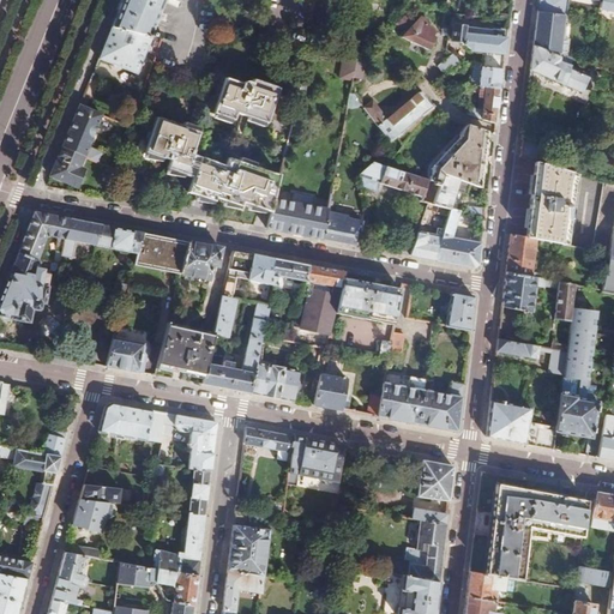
[(121,0),(110,28),(149,38),(152,40),(154,34),(148,31),(160,0),(121,0)]
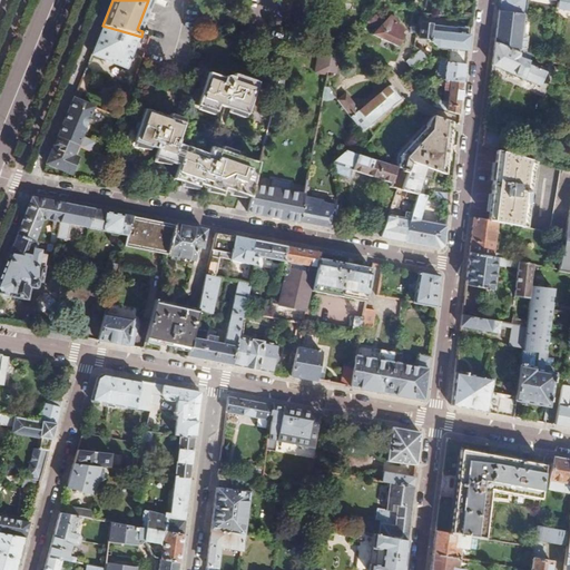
[(500,0),(500,5),(494,40),(522,50),(523,37),(527,37),(528,23),(526,22),(527,15),(528,15),(529,0),(500,0)]
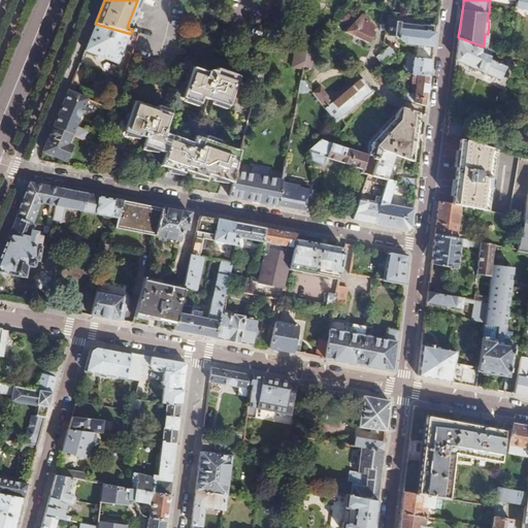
[(527,0),(509,0),(517,1),(516,3),(527,5),(527,8),(527,0)]
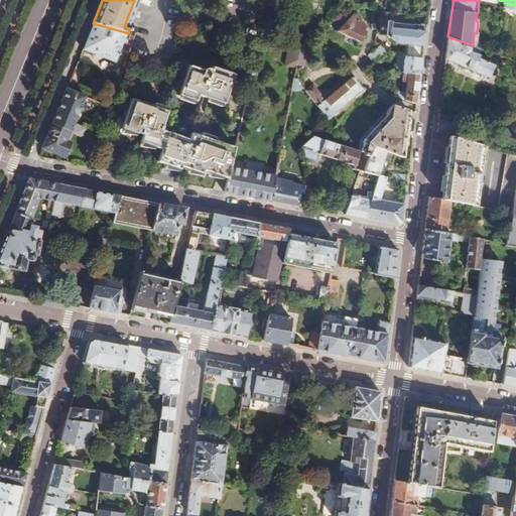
[(367,27),(364,22),(361,17),(356,13),(339,29),(361,43),(368,33),(364,31),(367,27)]
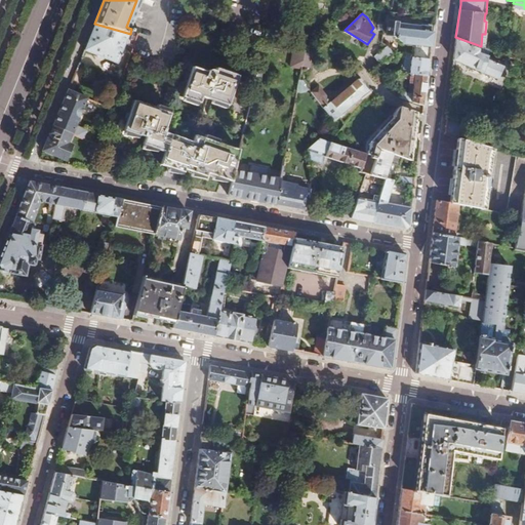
[(94,24),(83,49),(115,63),(127,33),(94,24)]
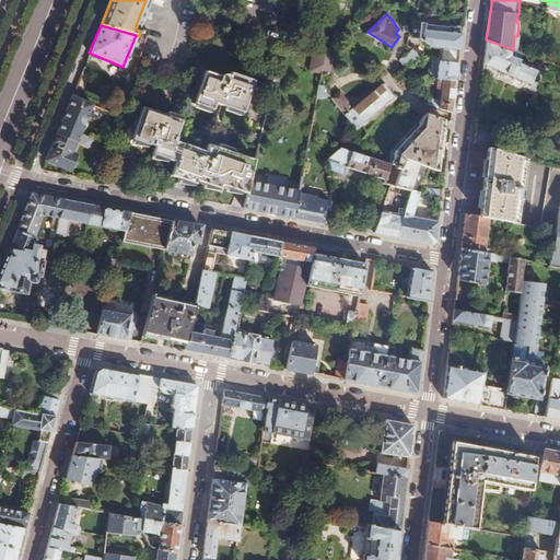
[(438,48),(436,58),(458,59),(463,26),(448,25),(447,30),(415,25),(412,38),(420,39),(428,47),(438,48)]
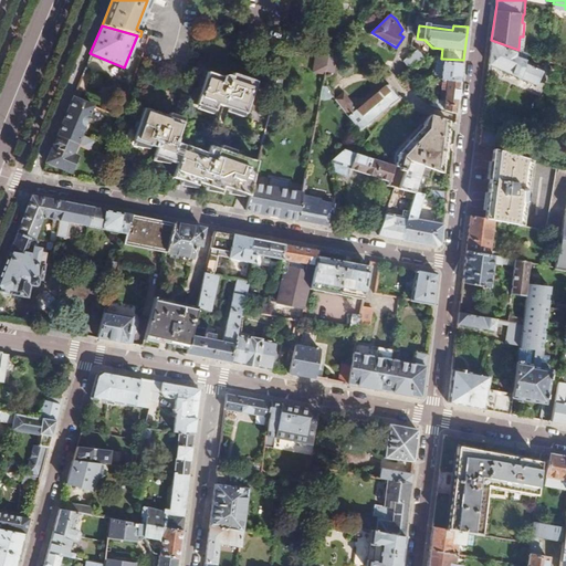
[(519,50),(491,40),(489,64),(536,84),(542,69),(526,63),(527,59),(516,55),(517,53),(519,50)]
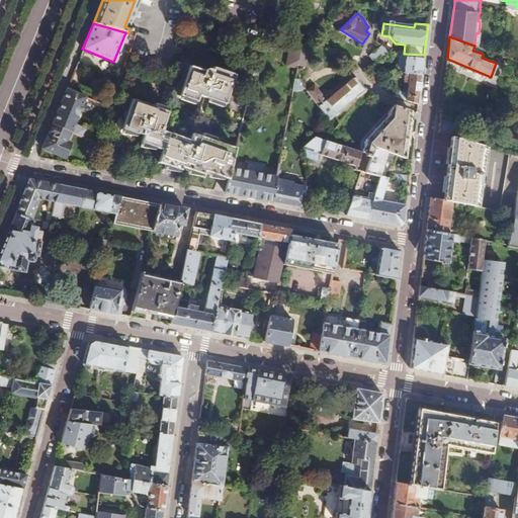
[(369,55),(375,62),(387,53),(378,46),(369,55)]
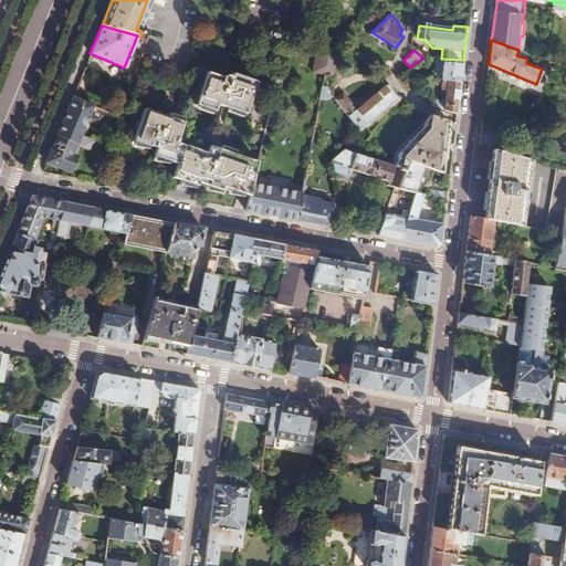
[(525,52),(519,50),(517,53),(516,55),(527,59),(530,53),(525,52)]
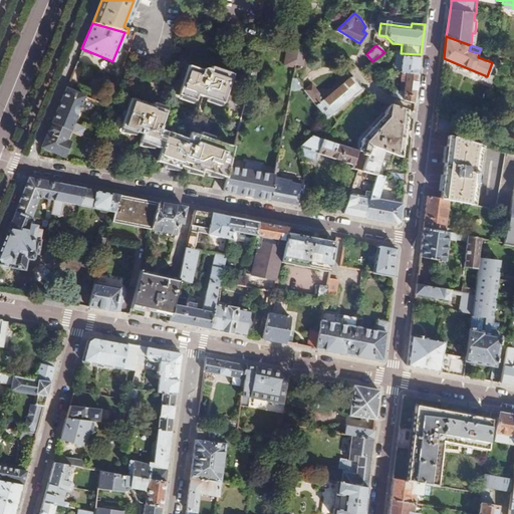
[(294,67),(297,53),(297,52),(287,51),(284,65),(294,67)]
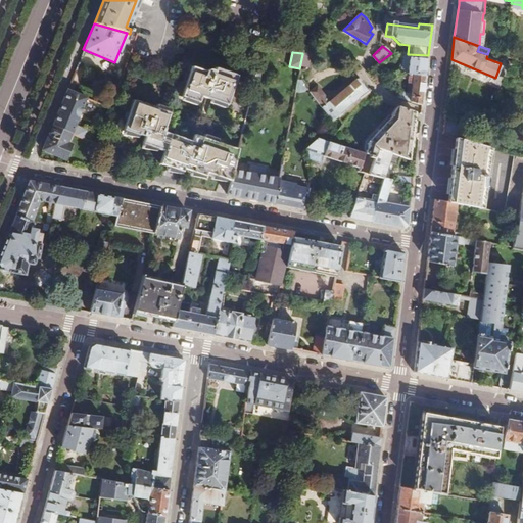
[(406,74),(426,76),(428,58),(407,56),(406,56),(403,74),(406,74)]
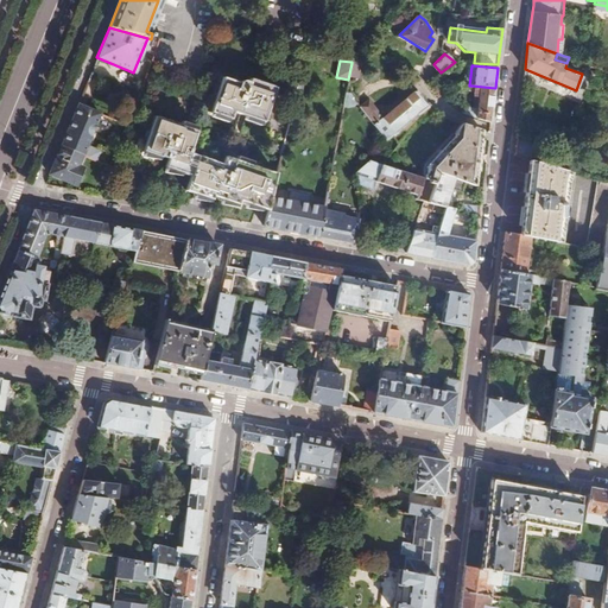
[(232,101),(238,103),(240,97),(247,100),(245,106),(263,112),(272,84),(247,75),(245,82),(220,74),(210,102),(229,109),(232,101)]
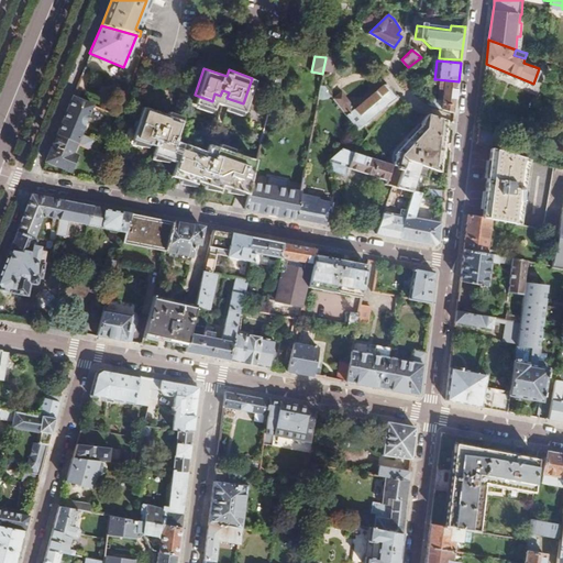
[(409,76),(399,85),(404,89),(407,87),(414,81),(409,76)]
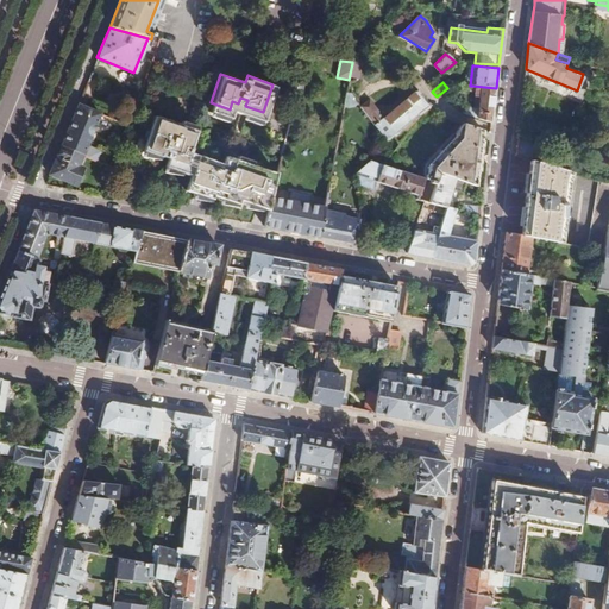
[(476,119),(491,123),(496,88),(472,86),(472,93),(472,98),(477,98),(476,111),(470,110),(462,108),(460,113),(476,119)]
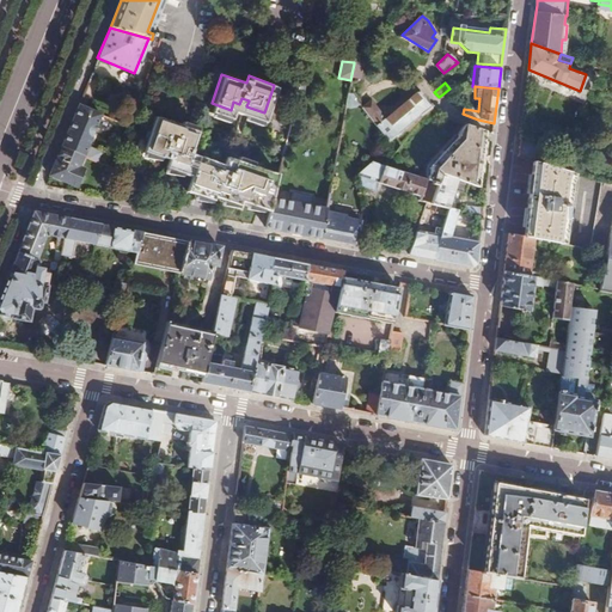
[(432,105),(418,93),(384,122),(371,104),(363,110),(389,142),(395,138),(432,105)]
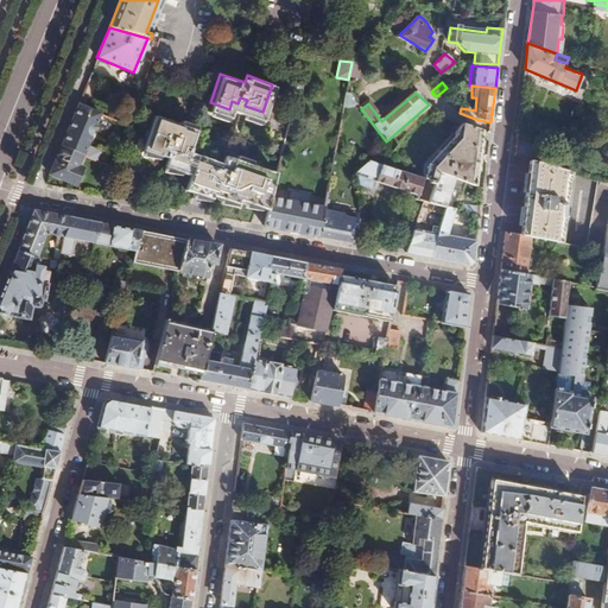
[(240,201),(268,209),(270,198),(274,172),(267,171),(227,157),(225,165),(211,160),(209,165),(196,162),(198,156),(189,153),(196,132),(156,118),(144,150),(168,159),(165,166),(190,176),(217,185),(214,196),(239,204),(240,201)]
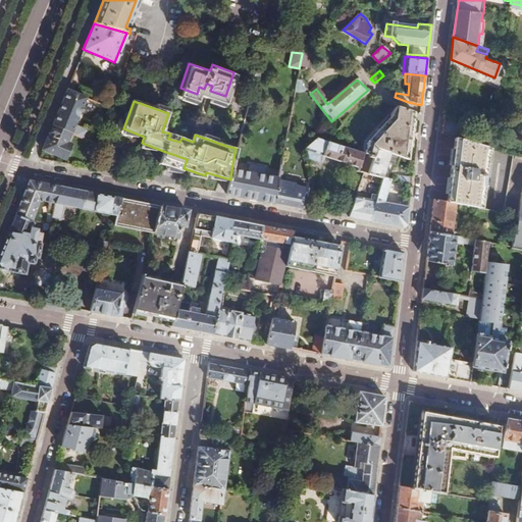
[(409,159),(415,111),(397,106),(393,118),(367,143),(363,153),(363,156),(367,157),(367,159),(373,161),(375,151),(400,157),(409,159)]
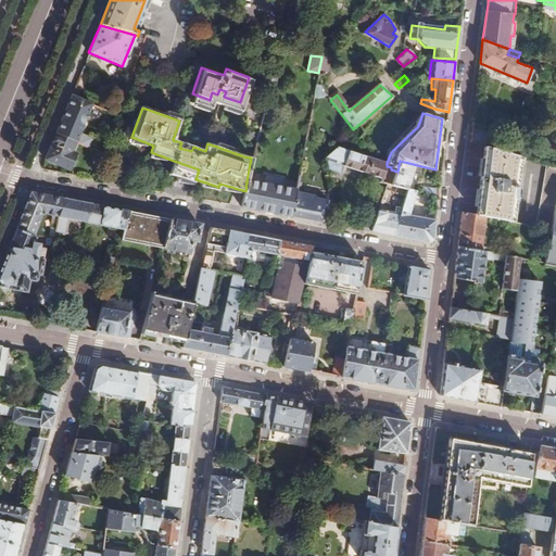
[(61,118),(58,127),(73,134),(77,125),(61,118)]
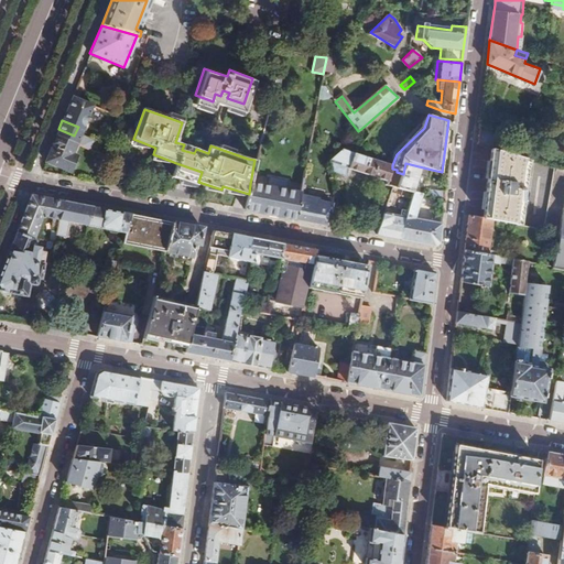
[(499,131),(479,126),(477,143),(491,148),(495,148),(499,131)]
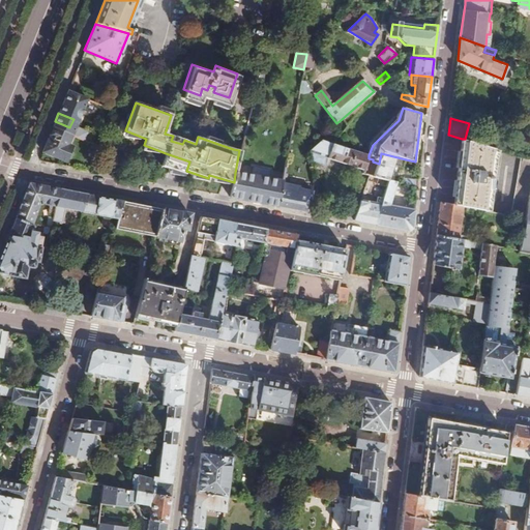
[(53,127),(42,151),(65,160),(71,147),(68,145),(72,135),(53,127)]
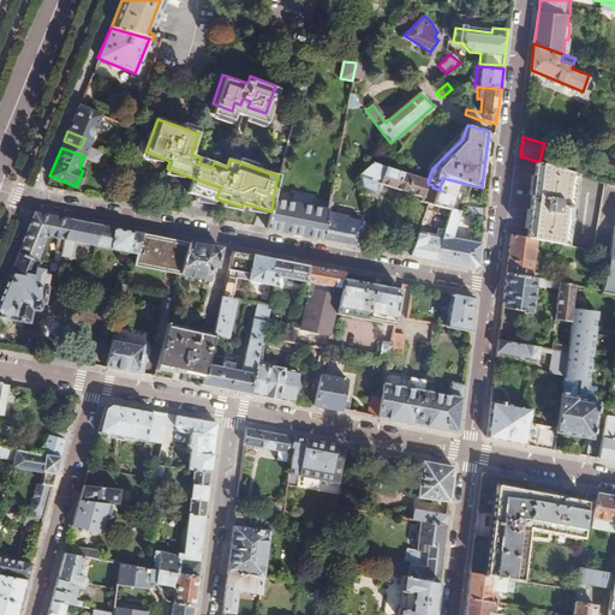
[(212,167),(214,162),(201,157),(198,163),(212,167)]
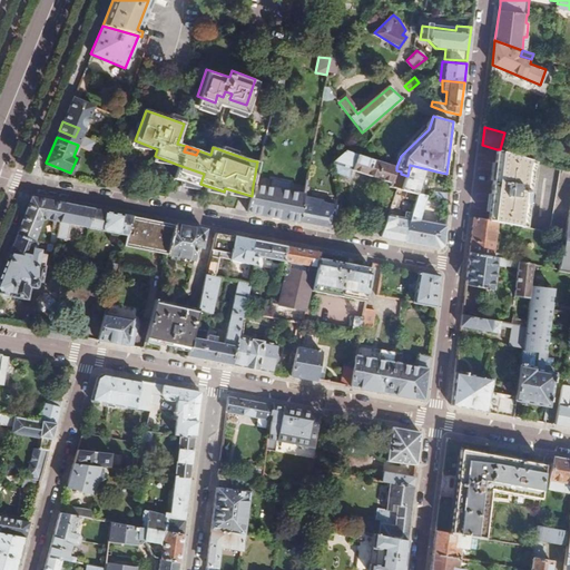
[(497,149),(489,220),(499,223),(523,227),(533,159),(500,149),(497,149)]
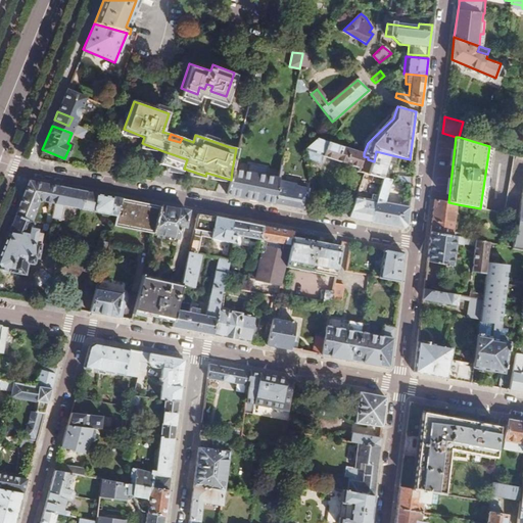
[(319,139),(305,151),(360,170),(364,156),(364,153),(319,139)]
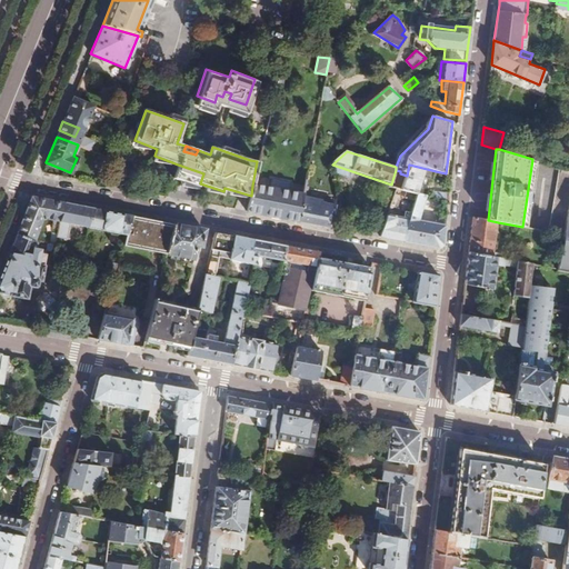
[(198,187),(200,183),(203,173),(178,165),(173,178),(198,187)]
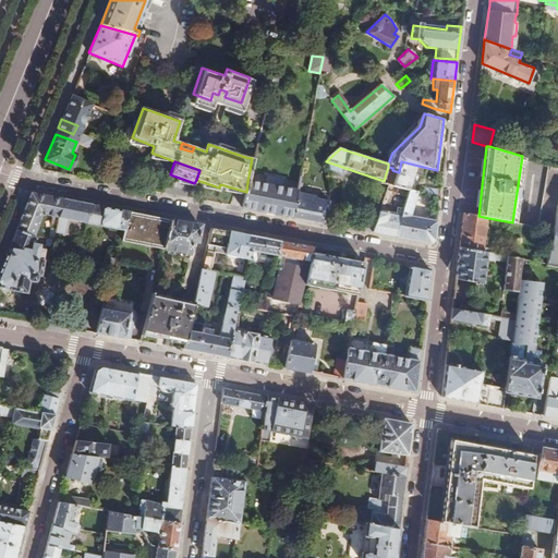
[(424,177),(427,168),(401,161),(399,172),(393,187),(408,190),(413,174),(424,177)]
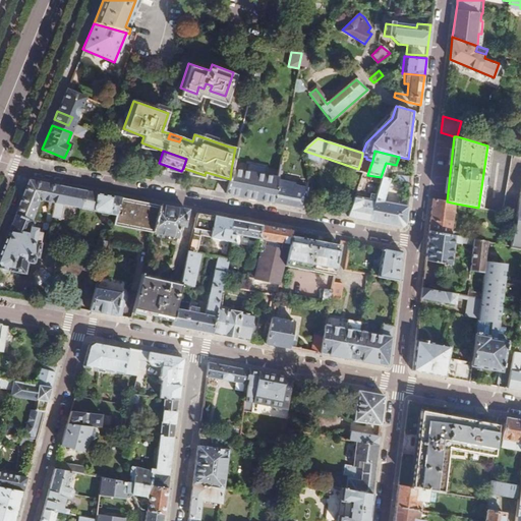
[(517,216),(520,193),(520,156),(513,154),(502,213),(517,216)]
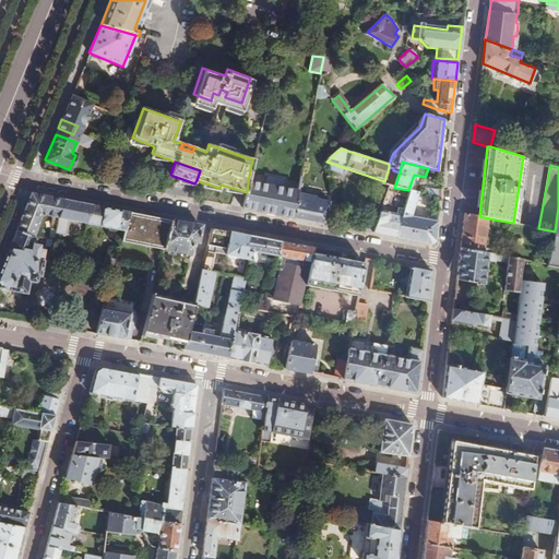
[(298,191),(294,217),(325,224),(330,202),(317,200),(317,197),(310,197),(308,207),(301,206),(308,175),(301,174),(298,191)]
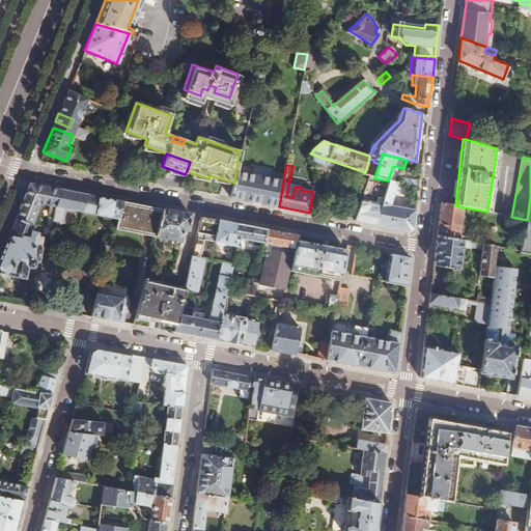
[(231,198),(279,206),(283,182),(235,173),(234,183),(231,198)]
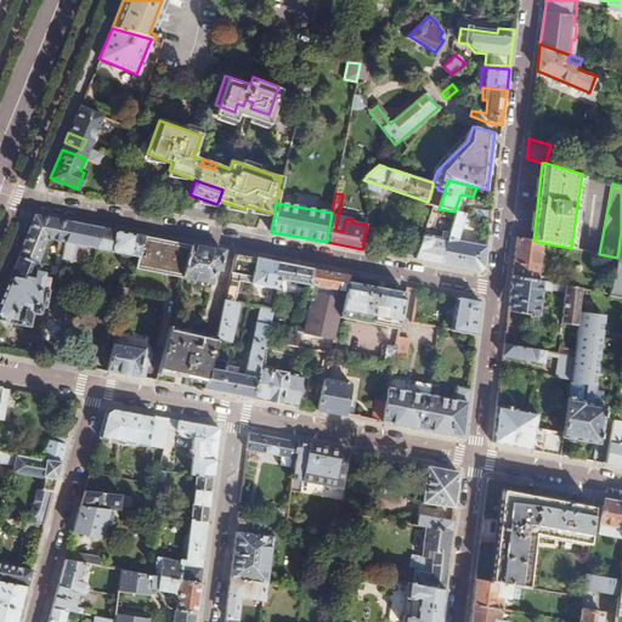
[(490,219),(491,210),(476,208),(474,215),(490,219)]
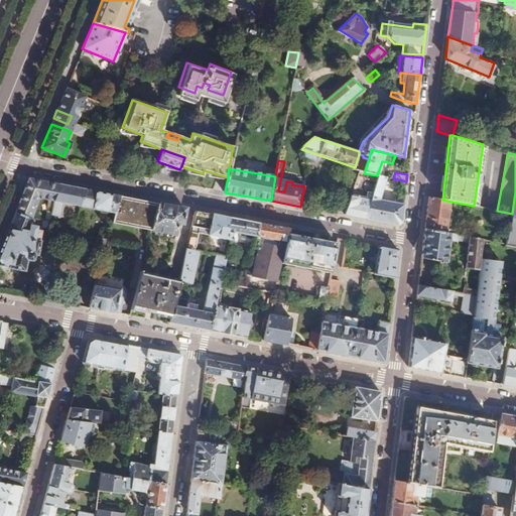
[(387,177),(379,176),(378,180),(372,200),(367,219),(397,225),(401,222),(403,205),(381,200),(387,177)]
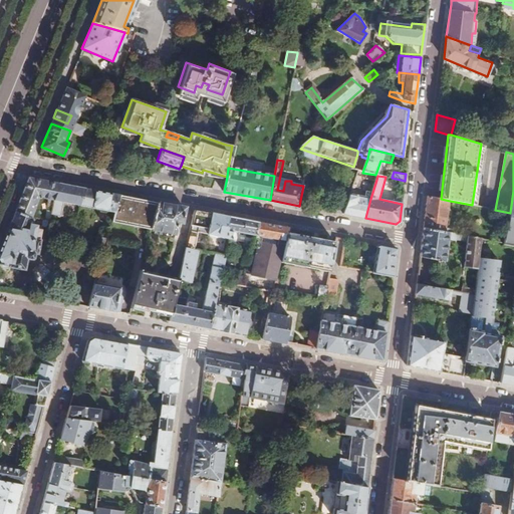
[(51,209),(57,183),(28,177),(13,214),(30,217),(37,199),(47,201),(45,207),(51,209)]
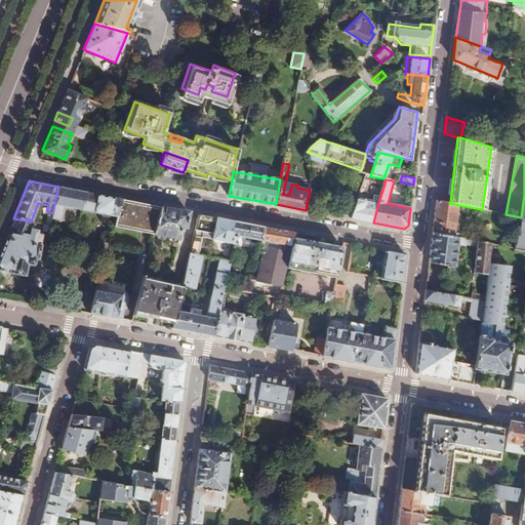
[(86,192),(58,187),(52,213),(51,216),(63,219),(67,205),(82,208),(86,192)]
